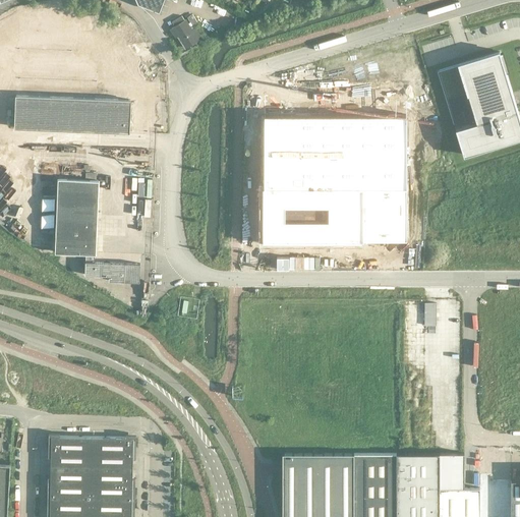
[(133,0),(137,7),(159,15),(164,0),(133,0)]
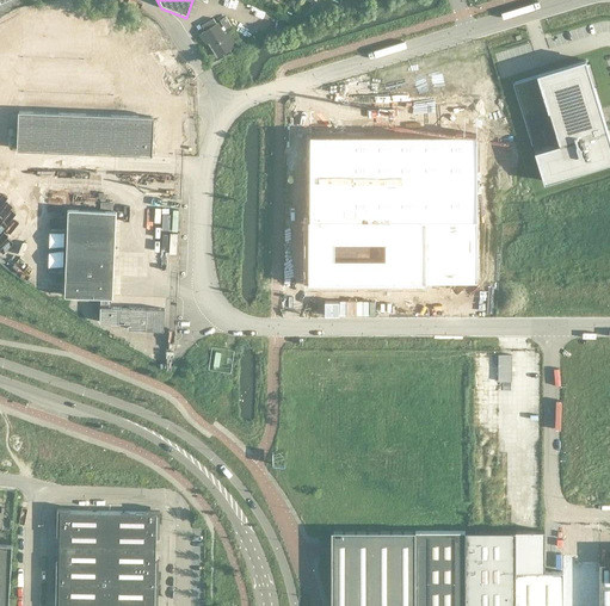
[(238,49),(223,22),(217,24),(215,20),(199,29),(203,35),(198,37),(204,48),(208,45),(216,61),(238,49)]
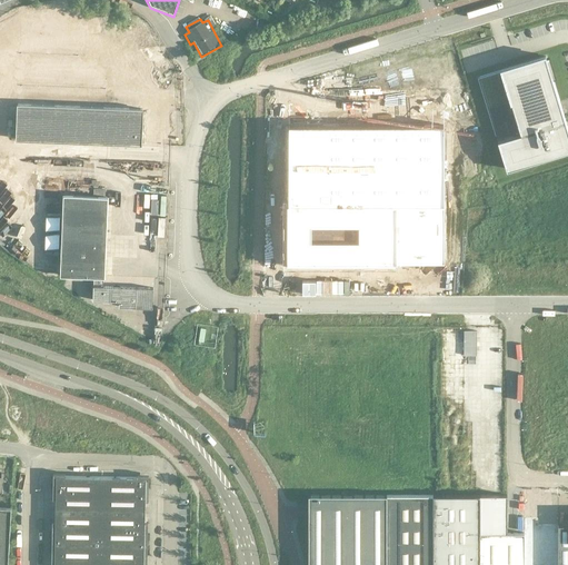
[(171,71),(131,20),(121,28),(160,79),(171,71)]
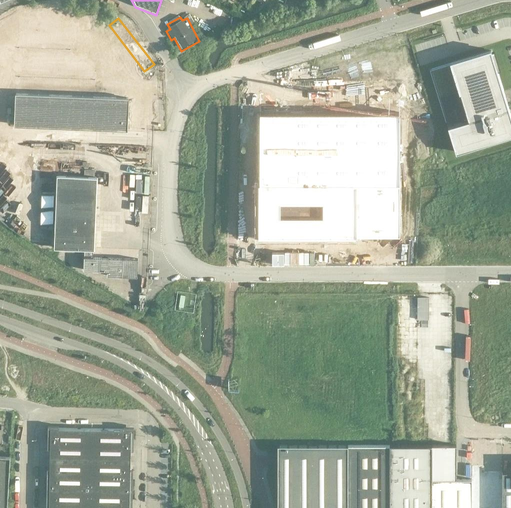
[(490,55),(429,74),(444,125),(445,125),(455,156),(510,138),(510,121),(503,95),(490,55)]
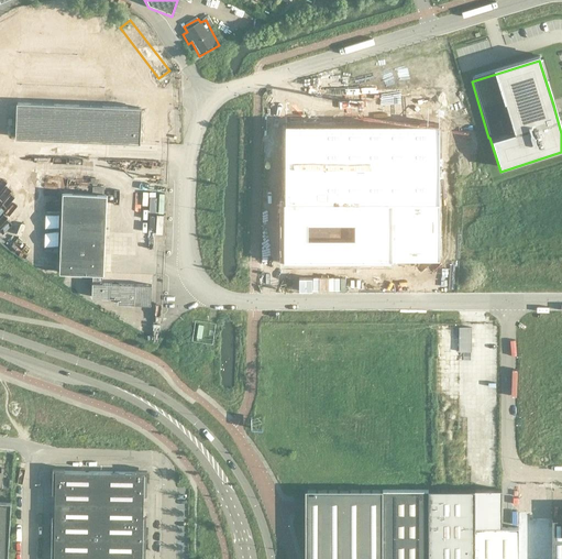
[(18,107),(17,141),(139,146),(140,112),(18,107)]
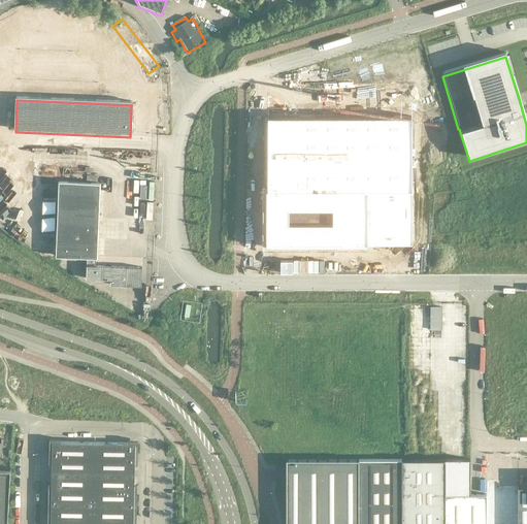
[(410,244),(410,120),(267,120),(267,244),(287,244),(287,247),(297,247),(297,244),(336,244),(336,247),(347,247),(347,244),(410,244)]
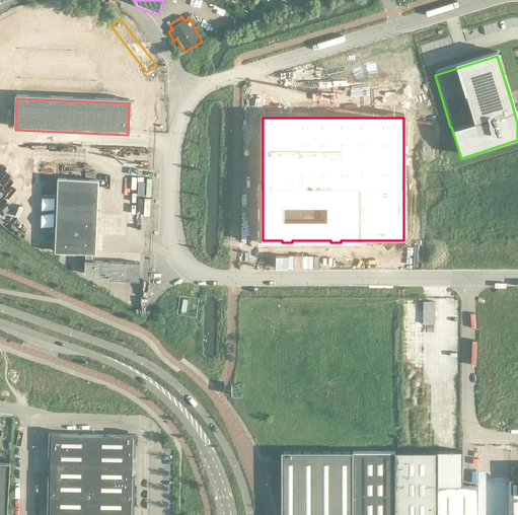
[(84,256),(93,256),(94,256),(97,184),(57,181),(54,254),(84,256)]
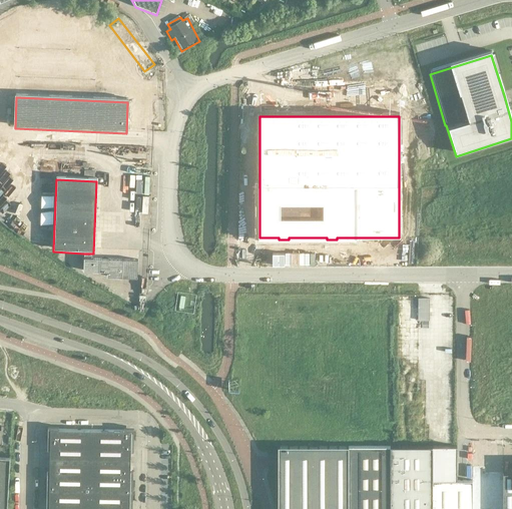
[(136,282),(136,264),(92,262),(92,253),(83,253),(83,261),(82,275),(106,276),(106,280),(136,282)]
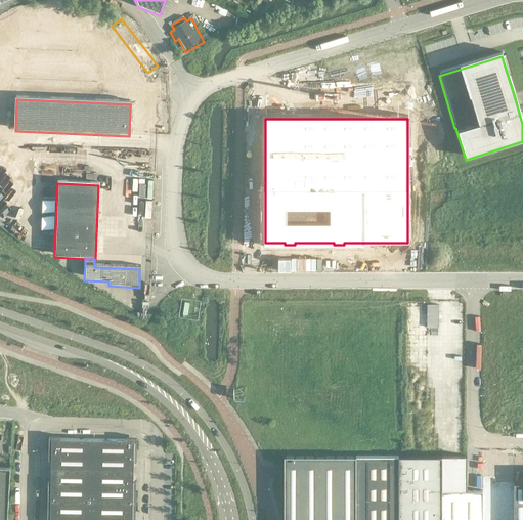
[(437,331),(438,307),(427,307),(426,330),(437,331)]
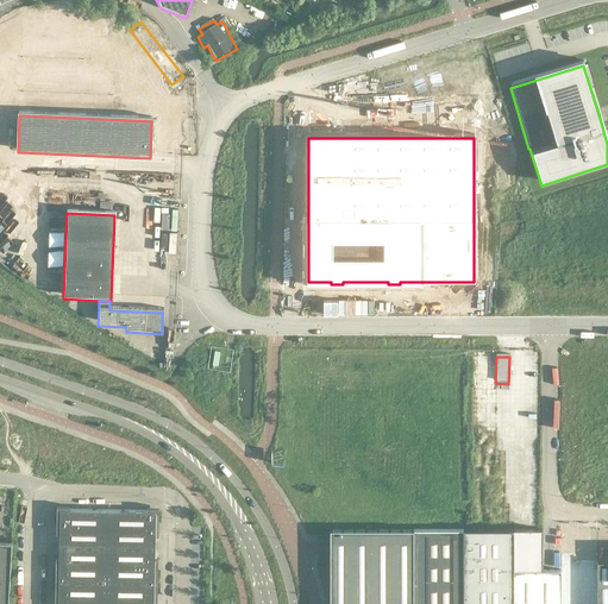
[(155,603),(156,562),(154,562),(154,539),(156,539),(157,513),(145,513),(145,515),(68,514),(68,511),(56,511),(56,538),(58,538),(57,561),(55,561),(55,603),(155,603)]
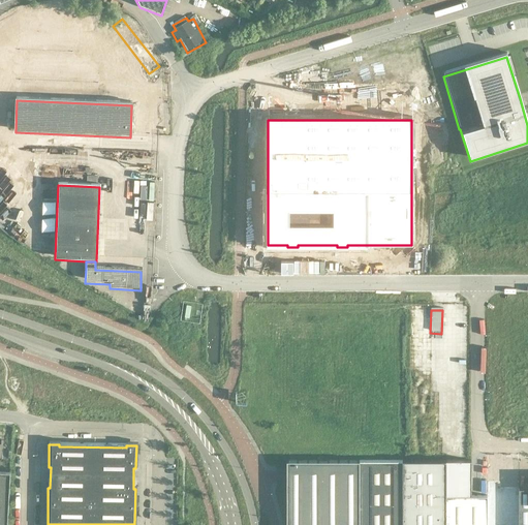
[(470,463),(445,464),(445,499),(470,499),(470,463)]
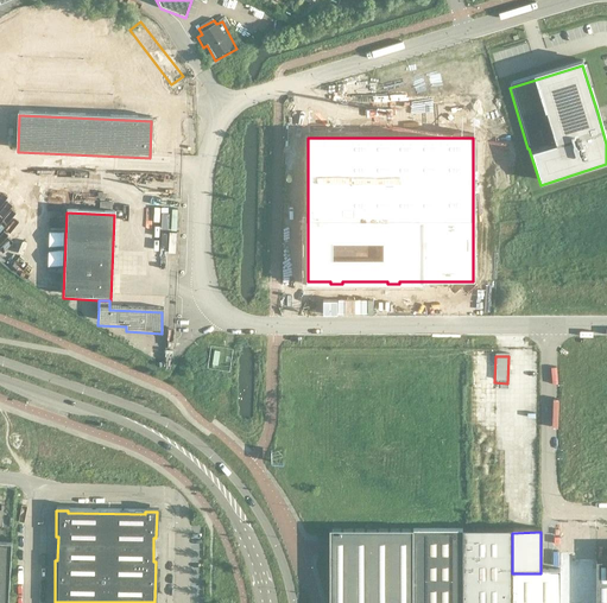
[(329,533),(328,602),(411,602),(412,533),(329,533)]
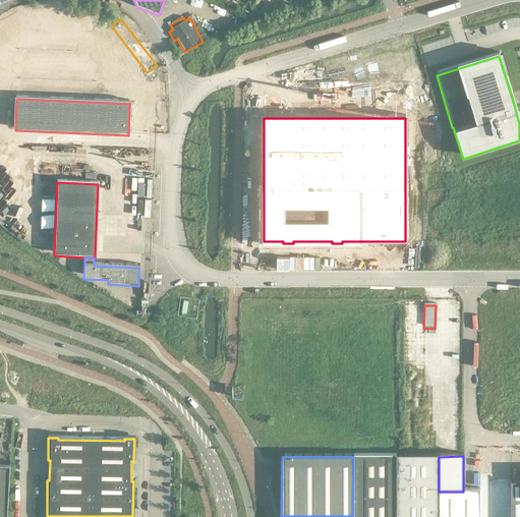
[(395,516),(396,457),(353,457),(352,516),(395,516)]
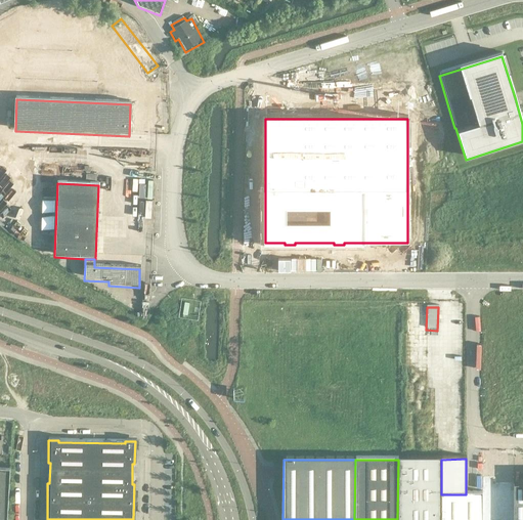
[(440,519),(441,494),(441,460),(398,460),(397,519),(440,519)]
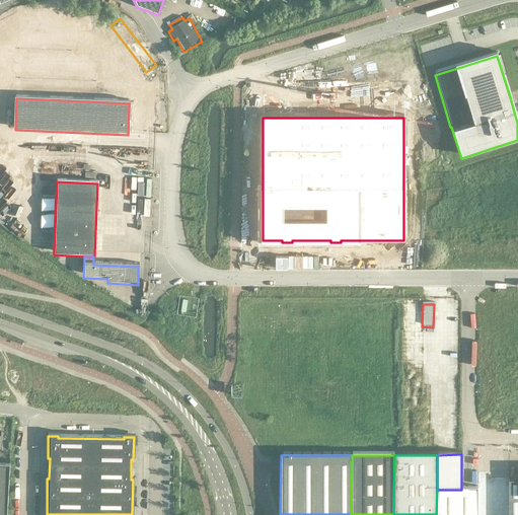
[(490,476),(476,476),(476,490),(477,490),(476,514),(507,514),(508,483),(508,475),(490,476)]
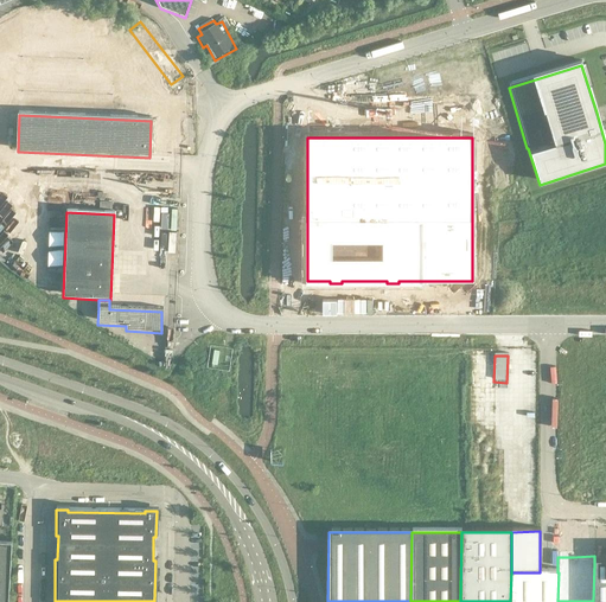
[(605,601),(605,563),(594,564),(593,601),(605,601)]
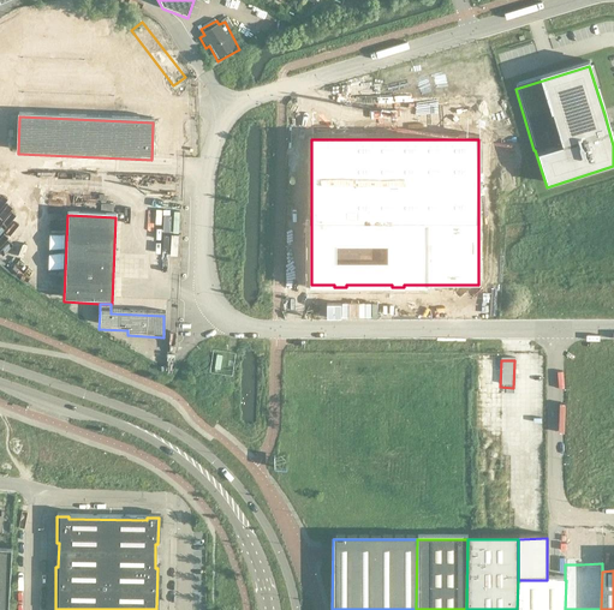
[(547,580),(518,580),(517,609),(565,609),(566,580),(547,580)]
